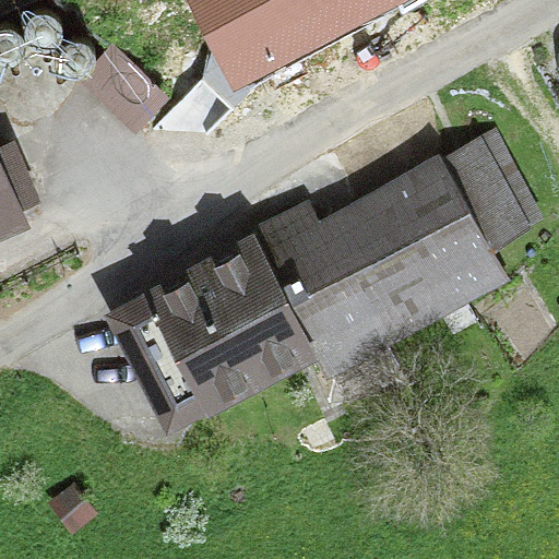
[(131,0),(103,0),(109,11),(131,0)]
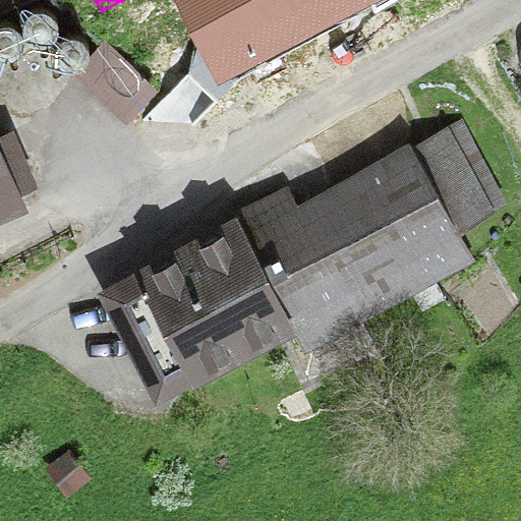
[(245,43),(252,56),(356,0),(172,0),(189,31),(214,18),(230,51),(245,43)]
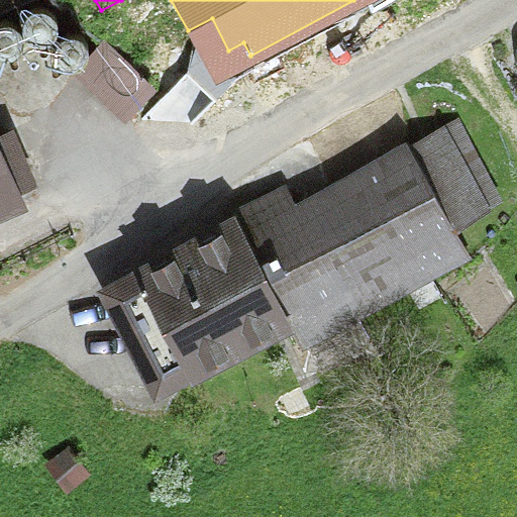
[(126,124),(157,90),(105,44),(75,79),(126,124)]
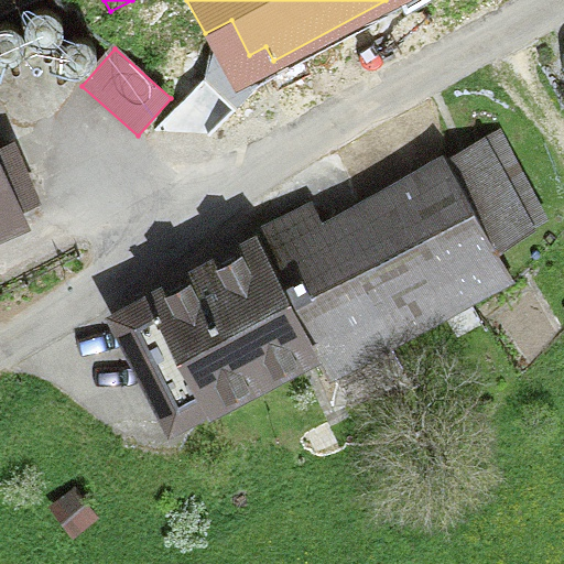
[(323,225),(312,203),(250,231),(253,239),(257,238),(323,366),(332,381),(514,283),(499,257),(549,220),(500,129),(446,160),(444,156),(323,225)]
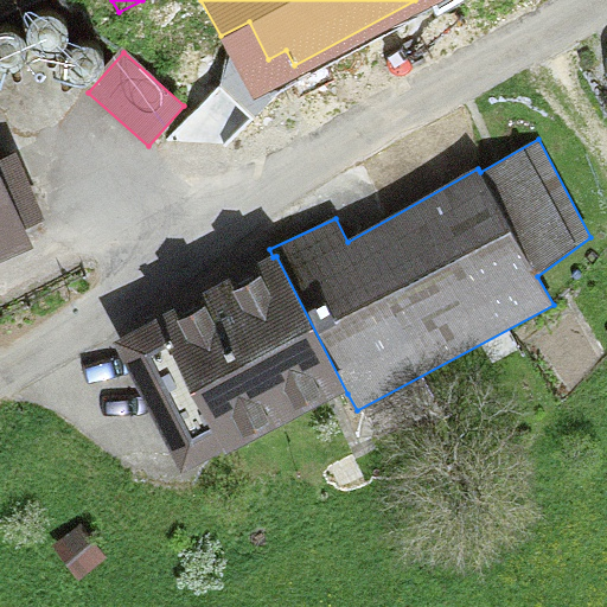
[(0,263),(32,250),(0,171),(0,263)]
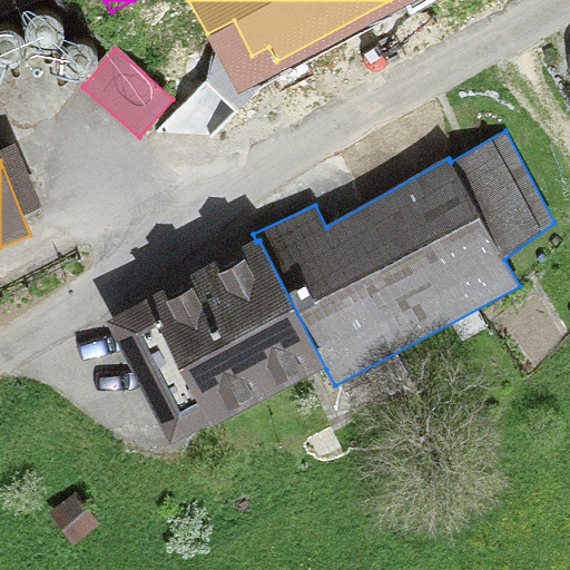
[(108,323),(172,445),(212,424),(214,429),(326,370),(259,241),(256,242),(108,323)]
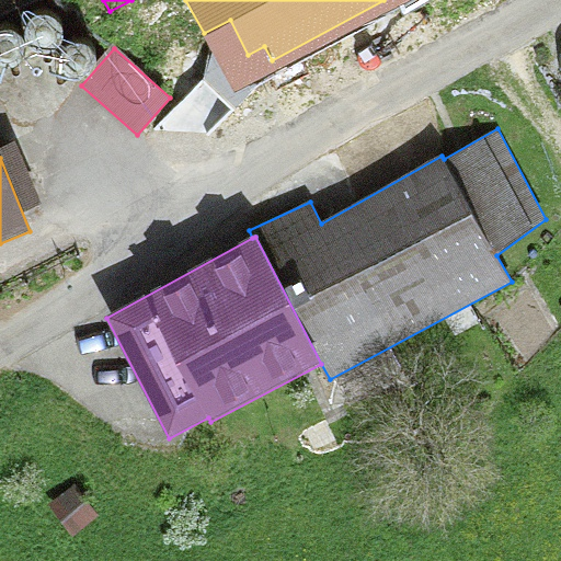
[(99,516),(77,484),(48,504),(71,536),(99,516)]
